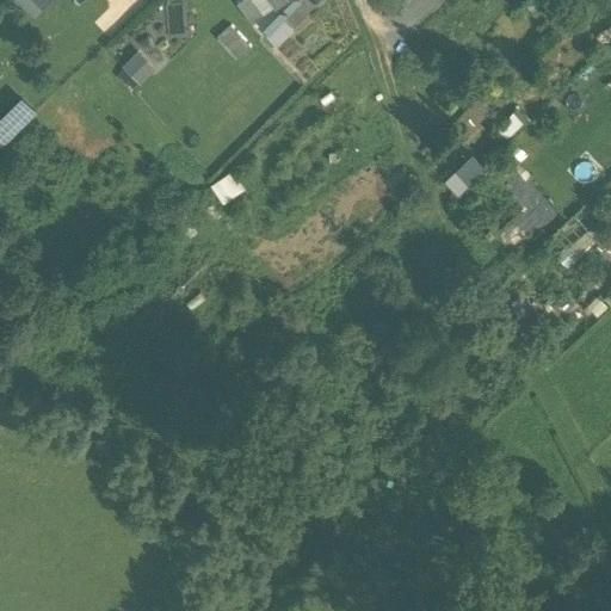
[(287,0),(246,0),(238,6),(253,25),(259,20),(287,0)]
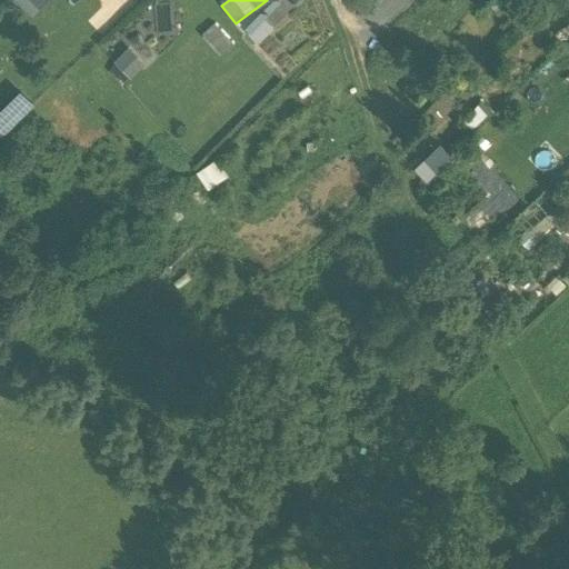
[(280,0),(267,0),(241,19),(250,31),(281,0),(280,0)]
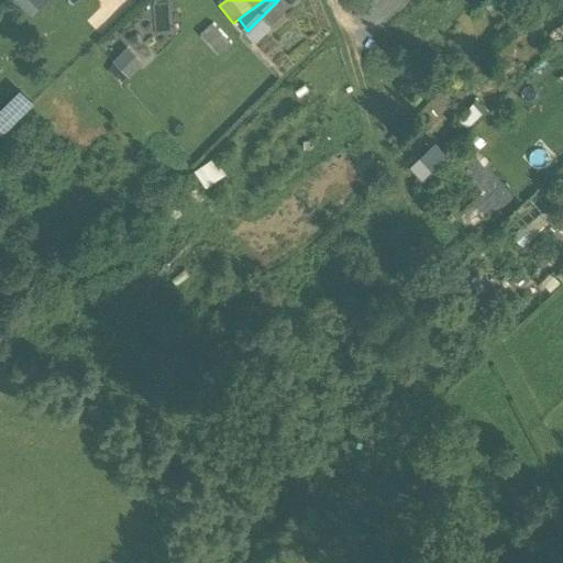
[(231,44),(212,23),(199,34),(217,55),(231,44)]
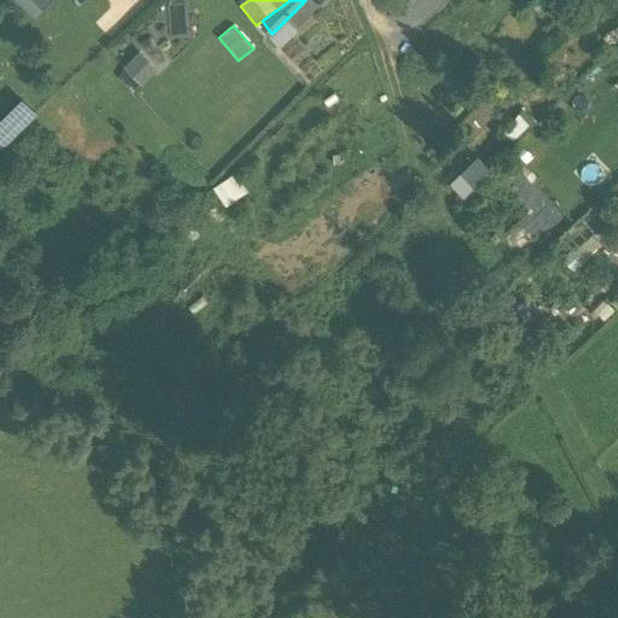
[(156,68),(138,51),(123,66),(141,83),(156,68)]
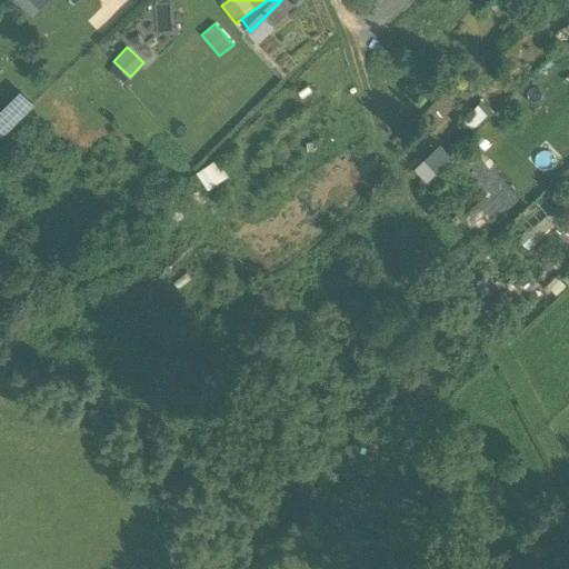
[(0,110),(0,129),(2,131),(31,103),(19,91),(0,110)]
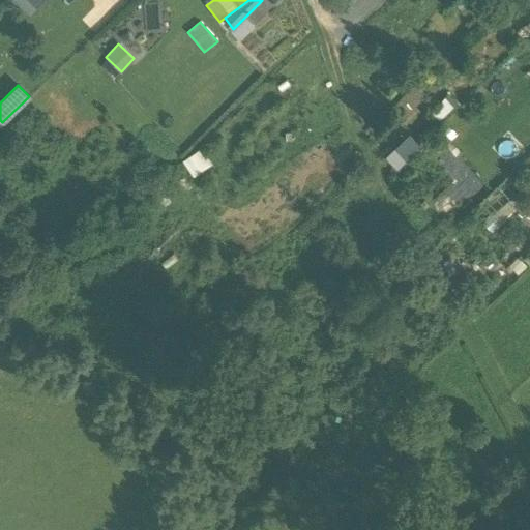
[(413,130),(388,153),(399,165),(423,143),(413,130)]
